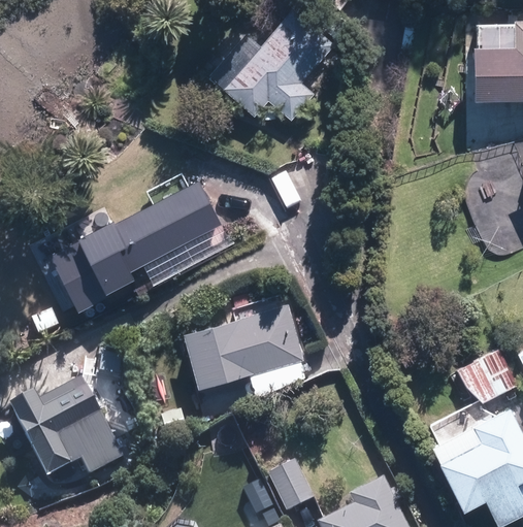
[(336,45),(293,8),(224,89),(256,116),(269,100),(295,121),(318,95),(304,84),(336,45)]
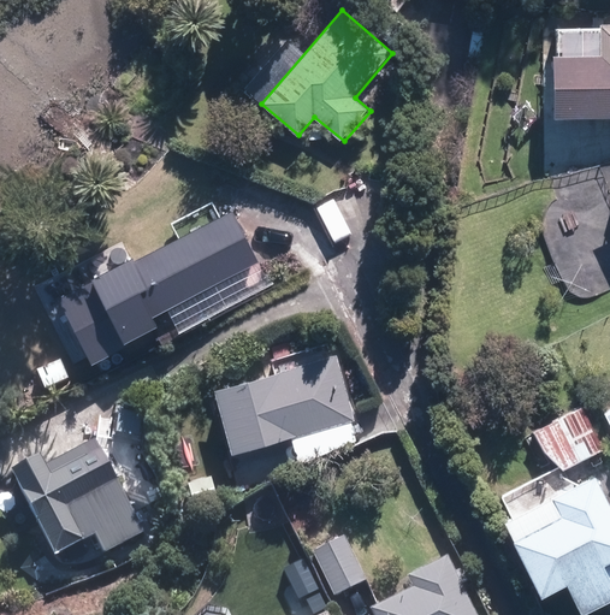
[(609,24),(602,24),(602,58),(548,58),(549,119),(609,118),(609,24)]
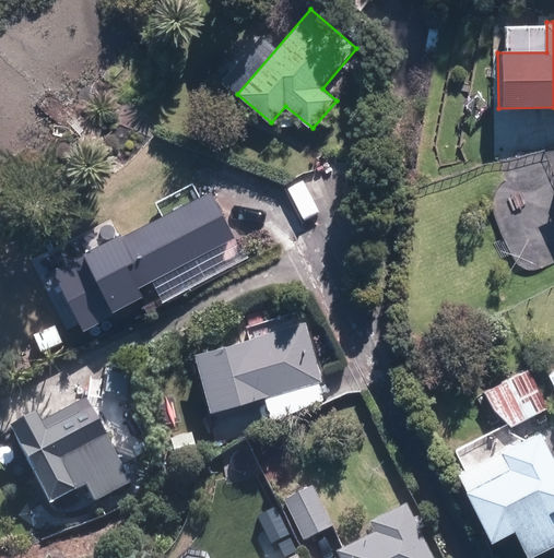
[(237,238),(213,190),(113,240),(137,288),(237,238)]
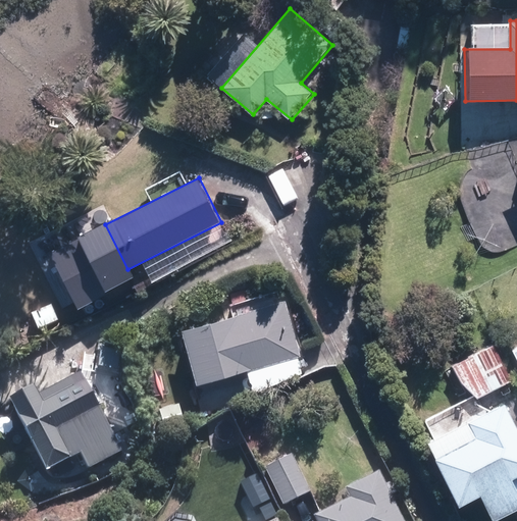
[(288,300),(182,328),(197,386),(304,357),(288,300)]
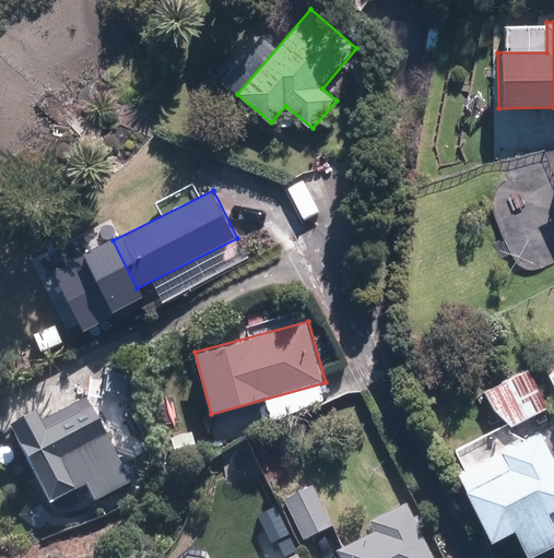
[(552,407),(532,368),(486,390),(505,430),(552,407)]
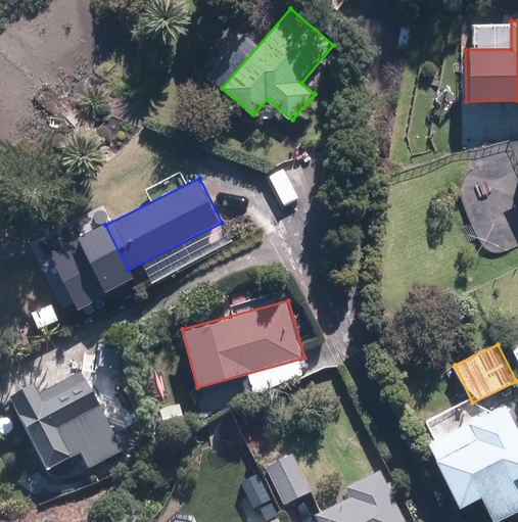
[(84,376),(39,399),(34,389),(9,401),(49,476),(85,458),(92,472),(126,455),(84,376)]
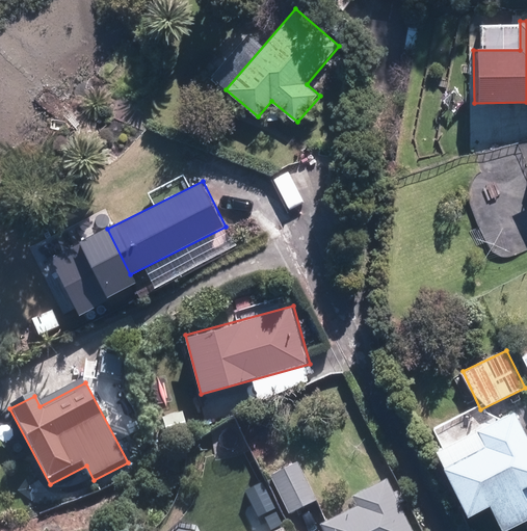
[(526,436),(514,410),(433,450),(466,515),(488,504),(501,530),(503,530),(526,519),(526,436)]
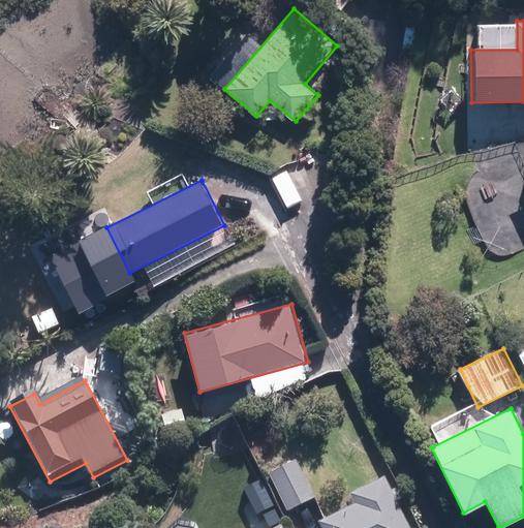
[(254,461),(214,459),(212,502),(251,504),(254,461)]
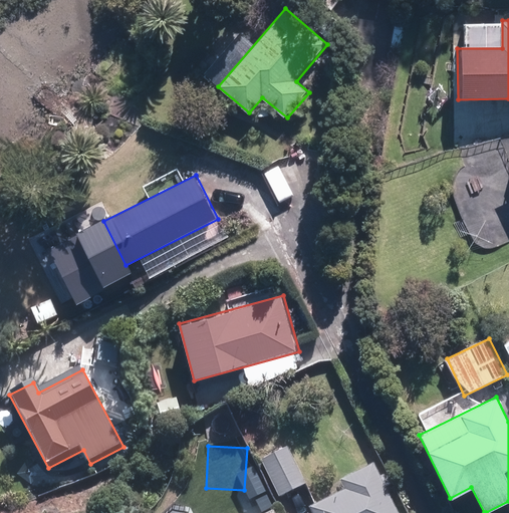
[(309,486),(290,448),(263,462),(283,500),(309,486)]
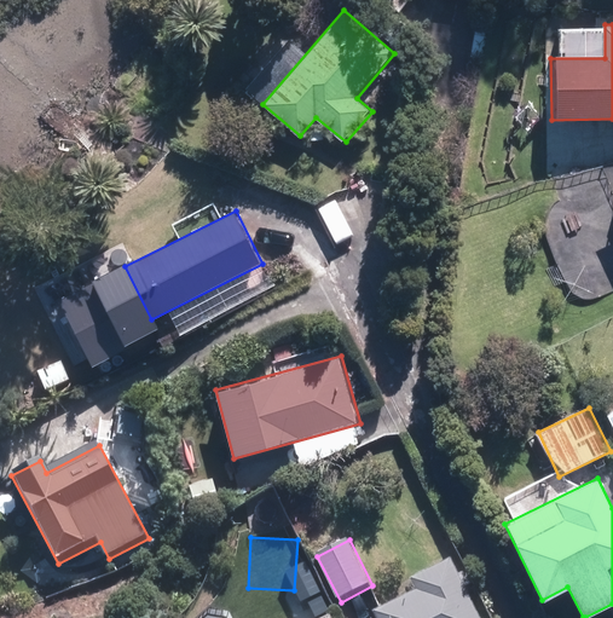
[(479,617),(451,562),(411,583),(416,594),(372,616),(374,617),(479,617)]
